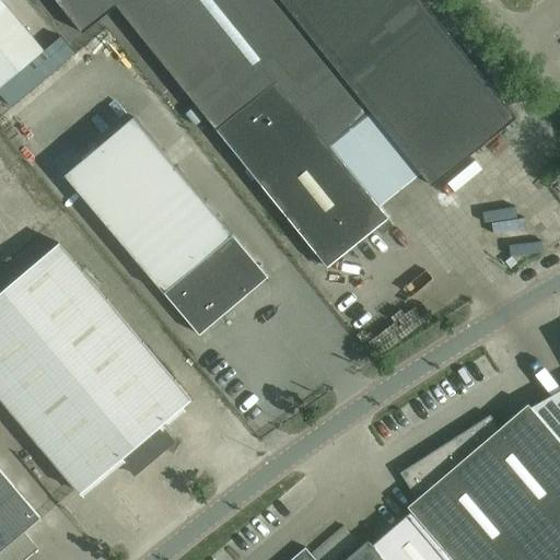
[(0,0),(0,88),(45,50),(0,0)]
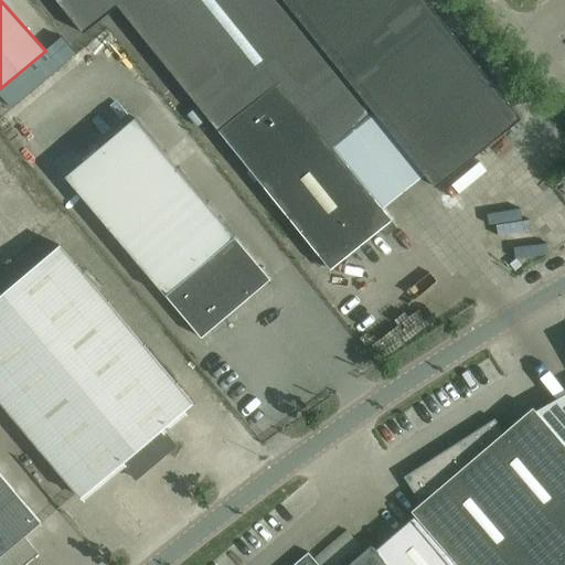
[(284,0),(55,0),(56,0),(84,34),(118,7),(315,249),(309,254),(317,264),(322,259),(331,270),(381,228),(386,236),(396,228),(391,221),(392,220),(330,144),(373,109),(284,0)]
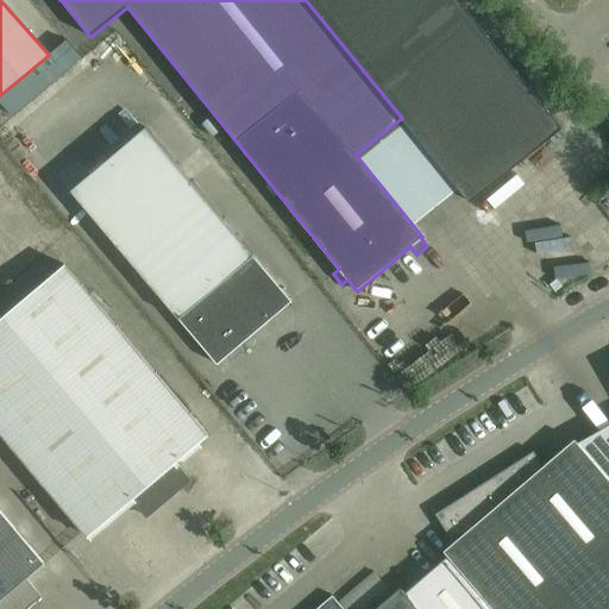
[(470,202),(563,127),(459,0),(306,0),(402,118),(470,202)]
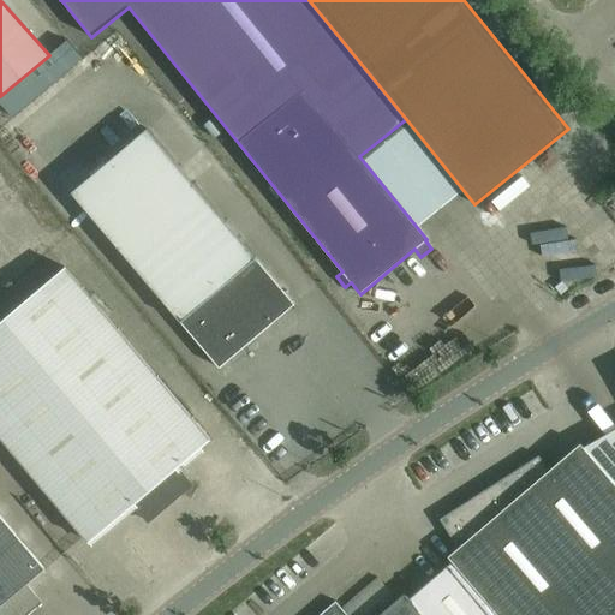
[(220,368),(294,304),(147,130),(71,193),(220,368)]
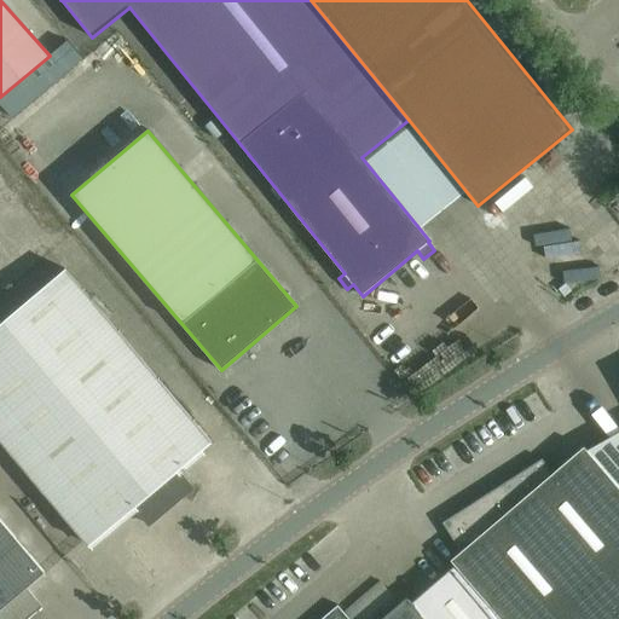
[(179,470),(212,443),(65,270),(0,324),(0,439),(90,545),(133,508),(146,524),(192,486),(179,470)]
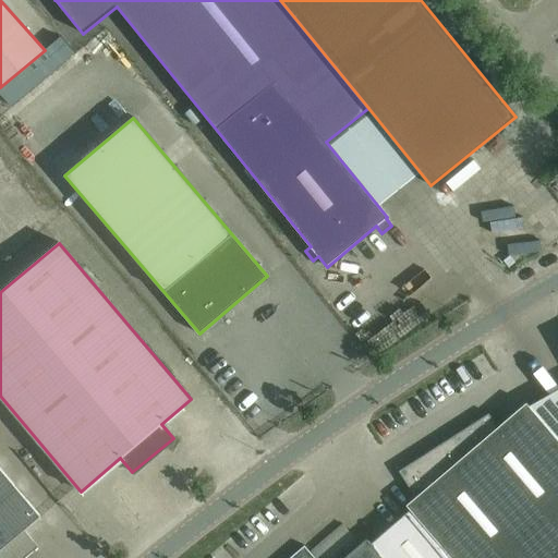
[(411,509),(451,557),(557,557),(557,439),(526,402),(498,427),(488,413),(426,453),(429,458),(420,463),(417,460),(399,471),(415,498),(407,505),(411,509)]
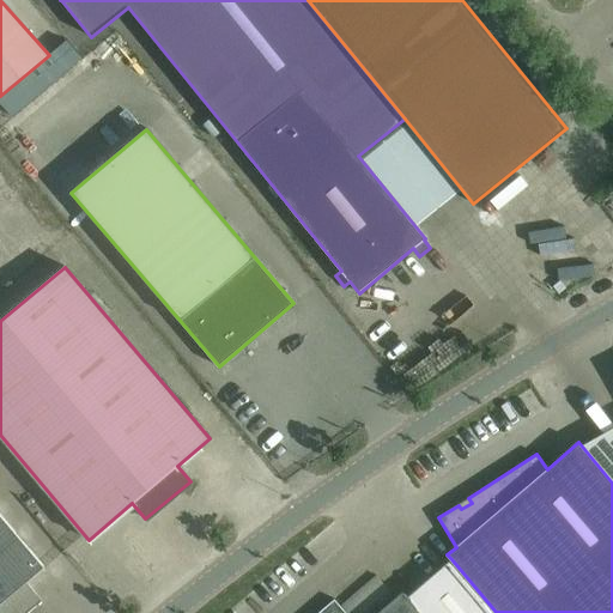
[(0,514),(0,612),(29,612),(42,602),(26,584),(46,569),(0,514)]
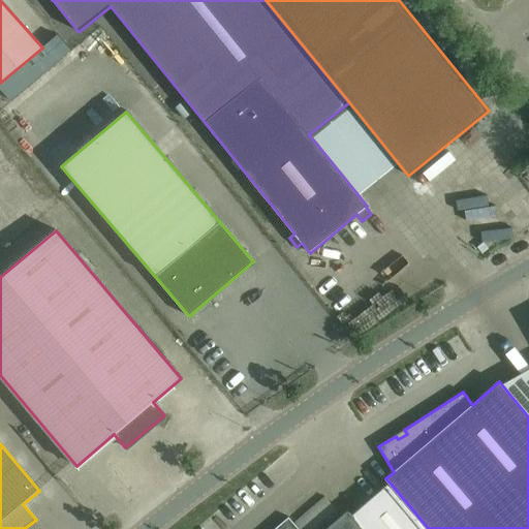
[(348,510),(325,528),(298,528),(288,518),(275,528),(428,528),(390,483),(351,515),(348,510)]
